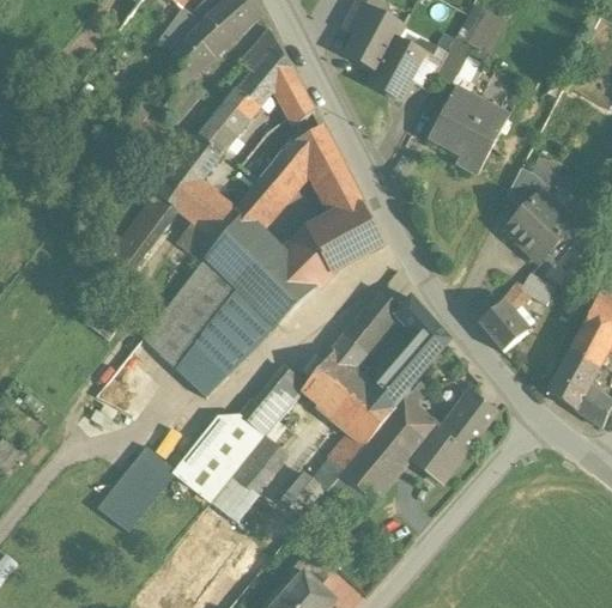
[(225,0),(223,2),(204,18),(201,22),(189,35),(176,53),(173,58),(180,62),(192,74),(201,66),(218,50),(261,12),(253,0),(225,0)]
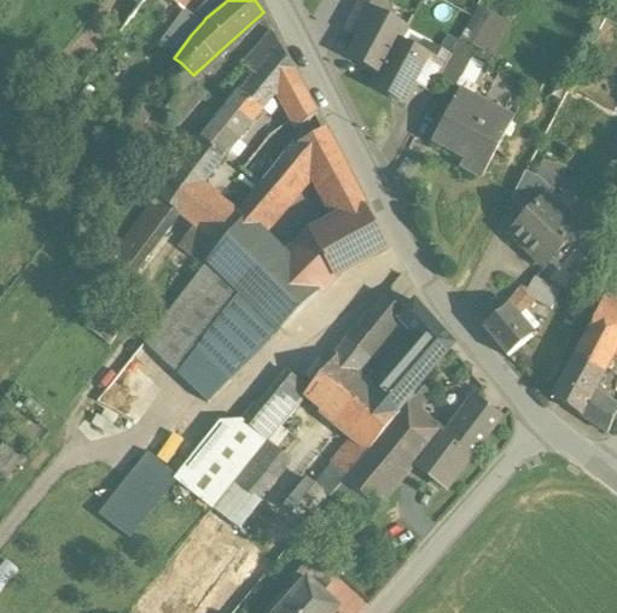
[(208,0),(195,16),(203,22),(205,18),(225,3),(223,0),(208,0)]
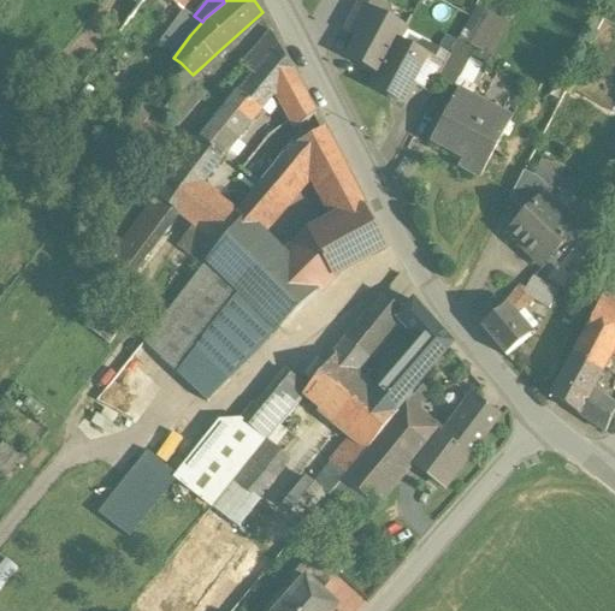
[(355,0),(342,27),(356,34),(370,9),(371,10),(376,0),(355,0)]
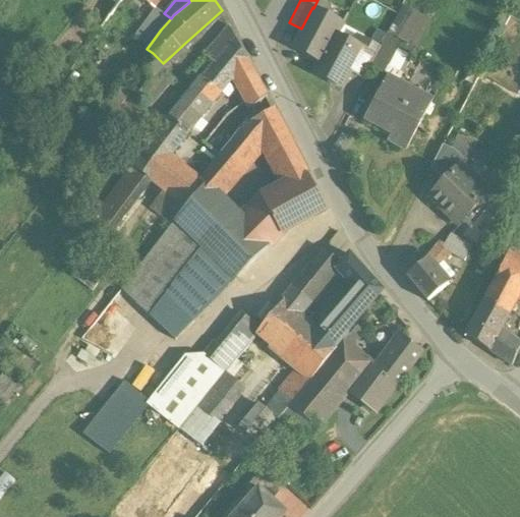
[(402,4),(382,40),(395,47),(402,51),(420,15),(402,4)]
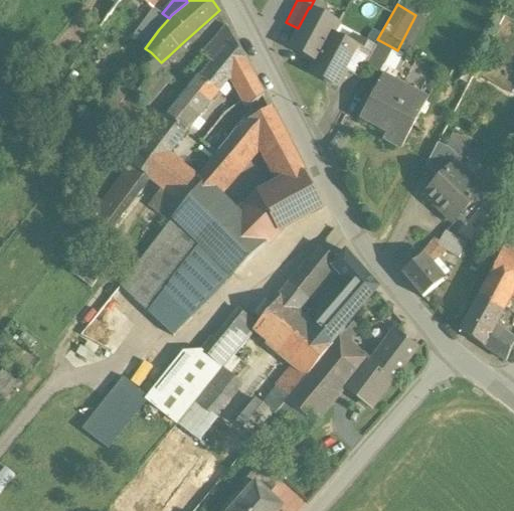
[(152,6),(133,32),(148,44),(159,29),(169,18),(162,13),(152,6)]
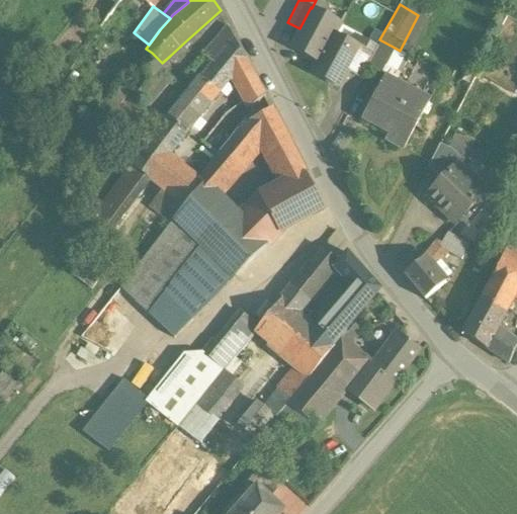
[(312,8),(311,7),(299,28),(291,45),(318,59),(332,32),(333,32),(339,22),(312,8)]
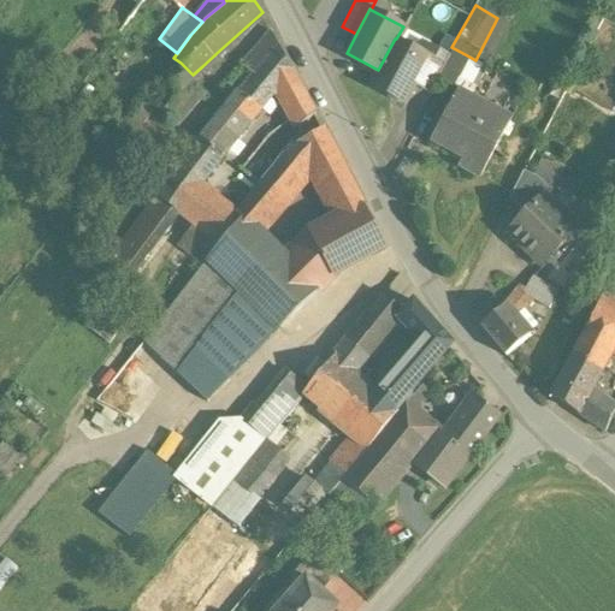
[(268,29),(240,61),(254,72),(278,43),(270,29),(268,29)]
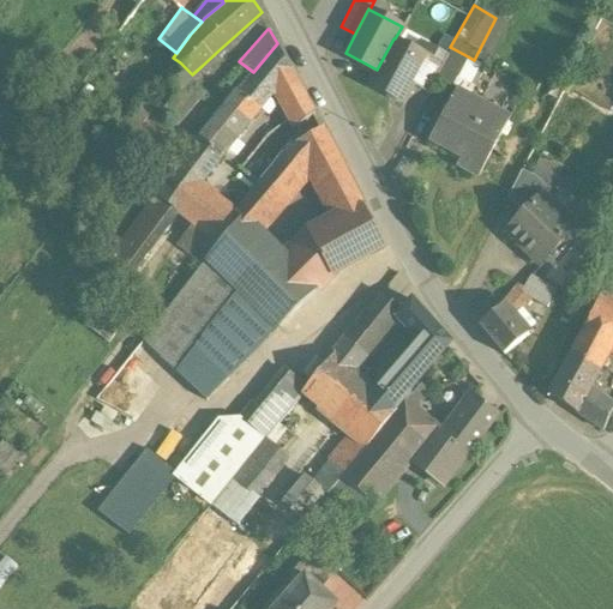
[(394,38),(377,70),(370,83),(402,100),(413,82),(426,55),(425,55),(395,38),(394,38)]
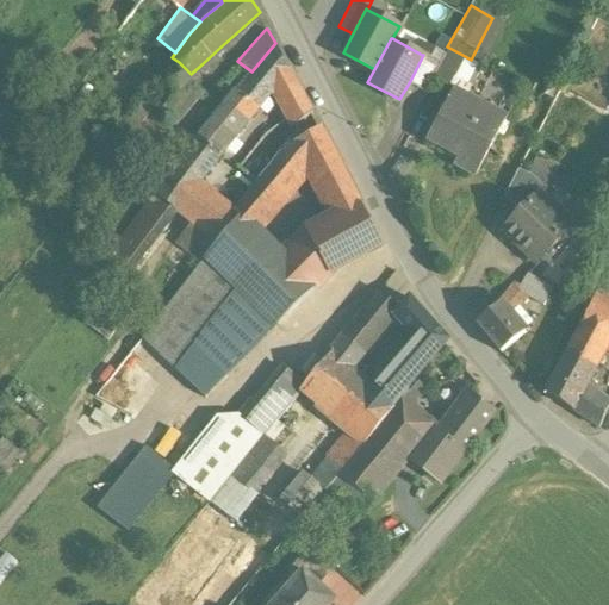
[(234,86),(194,137),(217,154),(272,87),(281,104),(299,88),(275,43),(252,72),(237,88),(234,86)]
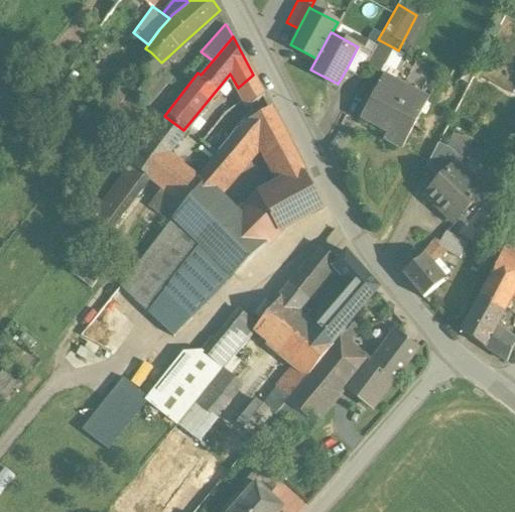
[(375,44),(362,37),(357,46),(358,46),(347,69),(359,75),(365,64),(375,44)]
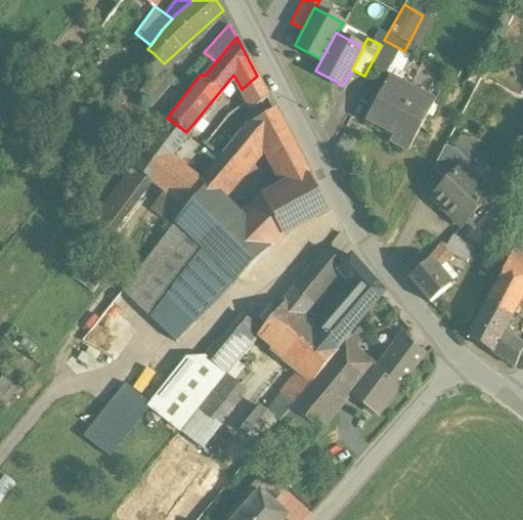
[(397,47),(384,40),(381,45),(371,65),(385,72),(397,47)]
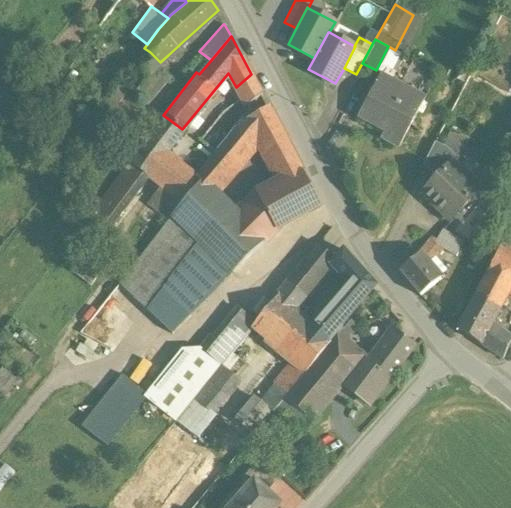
[(182,42),(168,55),(171,58),(185,45),(182,42)]
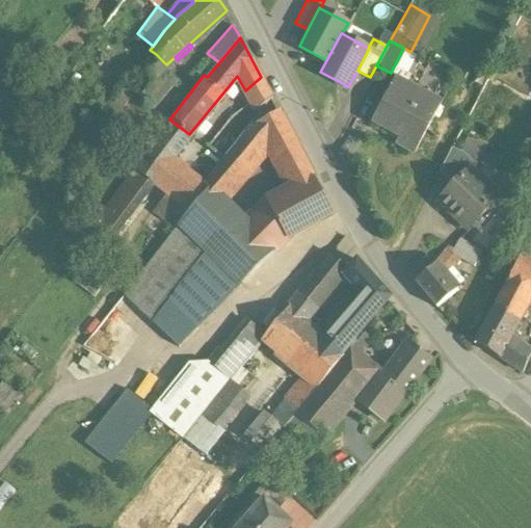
[(410,52),(403,48),(391,73),(395,75),(405,80),(418,55),(410,52)]
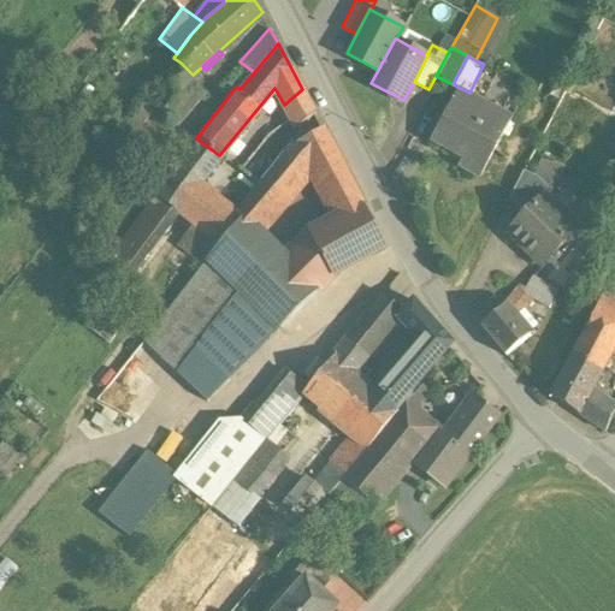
[(181,63),(166,76),(177,88),(189,77),(193,75),(181,63)]
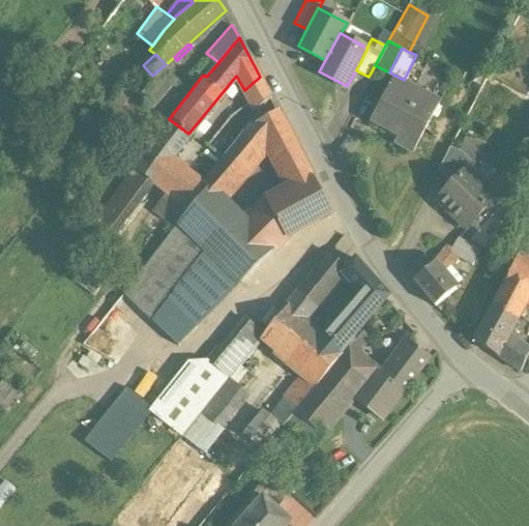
[(163,66),(152,76),(153,76),(137,93),(152,107),(176,79),(175,78),(163,66)]
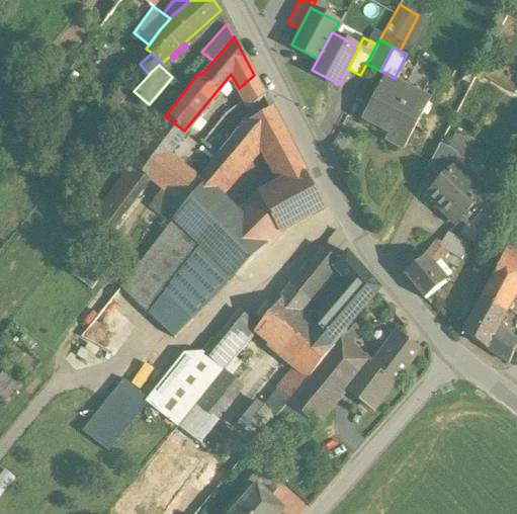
[(395,78),(384,73),(361,116),(389,131),(384,138),(402,147),(429,96),(395,78)]
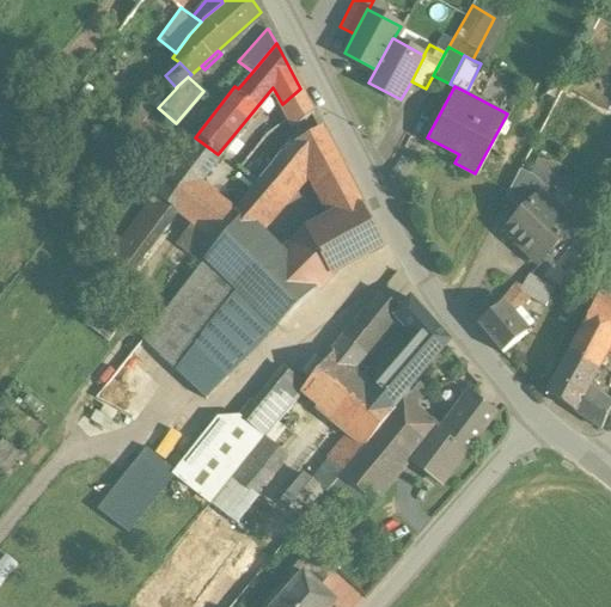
[(300,89),(282,104),(294,124),(311,110),(300,89)]
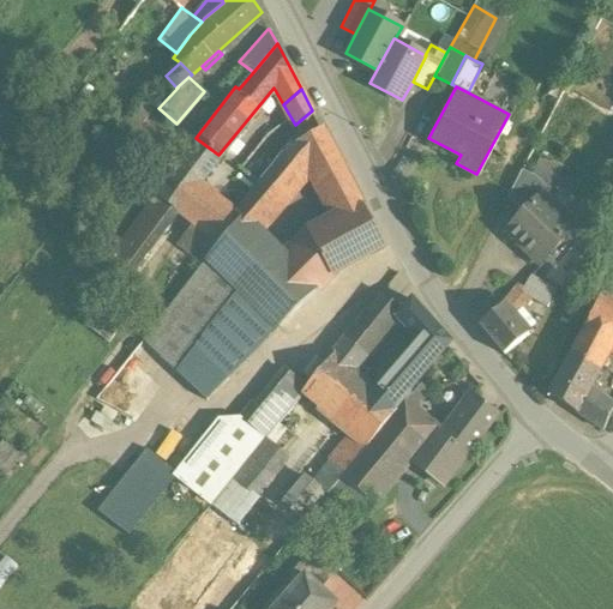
[(155,106),(144,97),(132,114),(142,121),(155,106)]
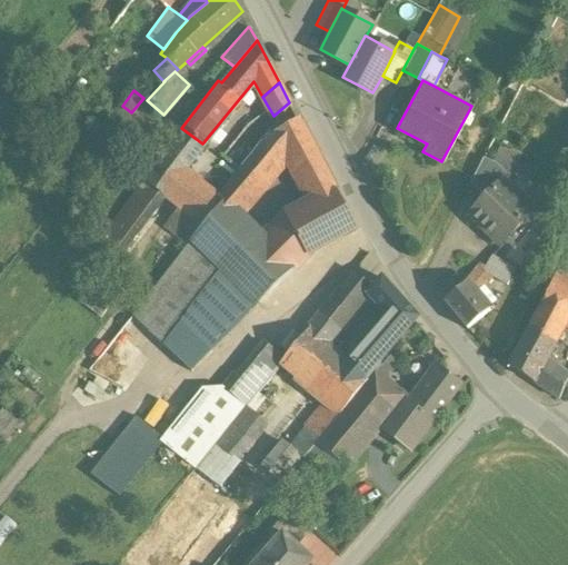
[(299,119),(263,139),(240,167),(236,172),(218,195),(222,198),(235,211),(282,159),(297,170),(320,159),(299,119)]
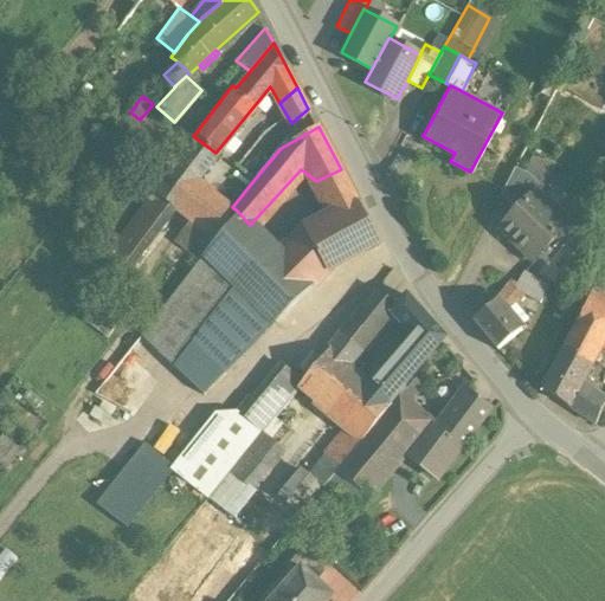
[(193,136),(171,165),(194,180),(216,153),(193,136)]
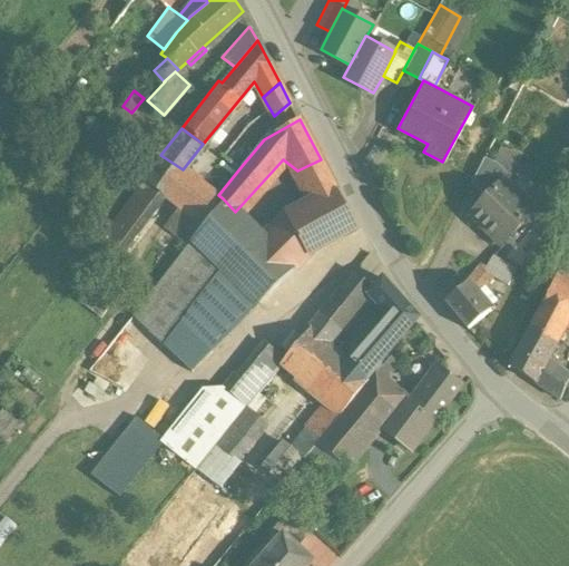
[(222,153),(198,182),(206,186),(218,195),(236,173),(241,167),(222,153)]
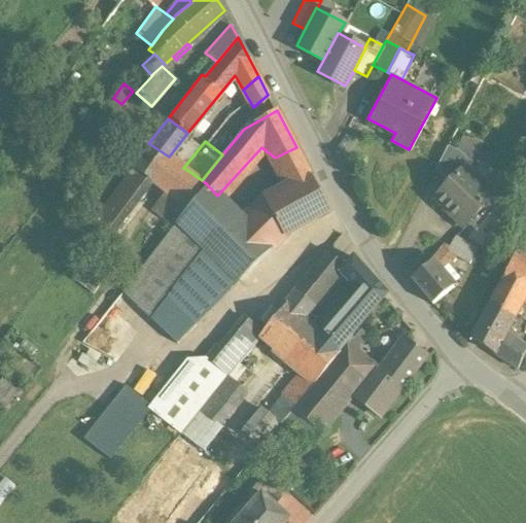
[(169,157),(148,143),(132,166),(152,180),(165,190),(170,195),(190,172),(183,168),(169,157)]
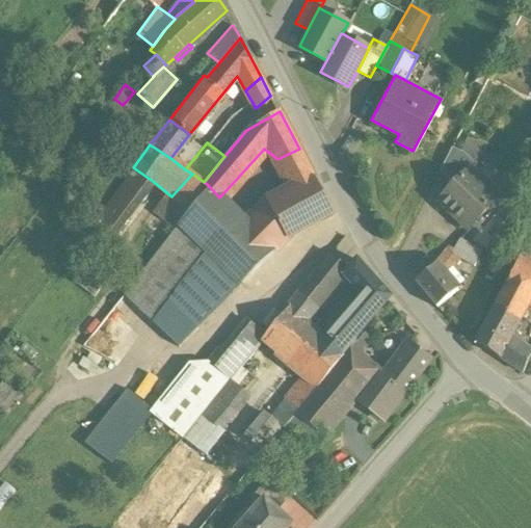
[(460,150),(451,147),(439,168),(454,184),(463,175),(475,163),(460,150)]
